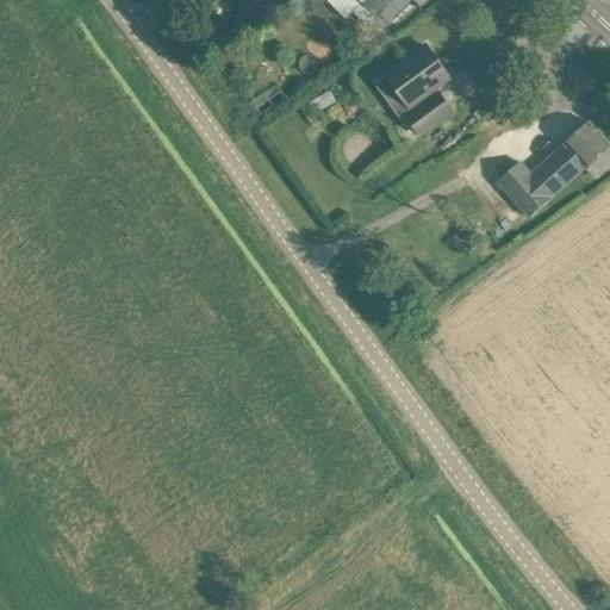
[(325,0),(330,5),(344,19),(362,1),(377,17),(379,14),(385,20),(390,20),(409,1),(409,0),(412,0),(421,7),(430,0),(325,0)]
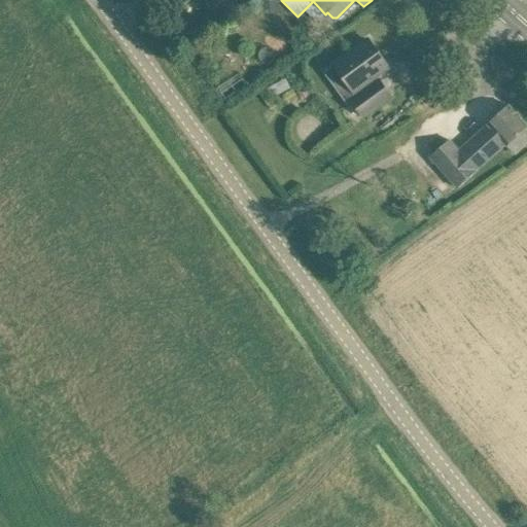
[(322,36),(314,27),(307,34),(314,43),(322,36)]
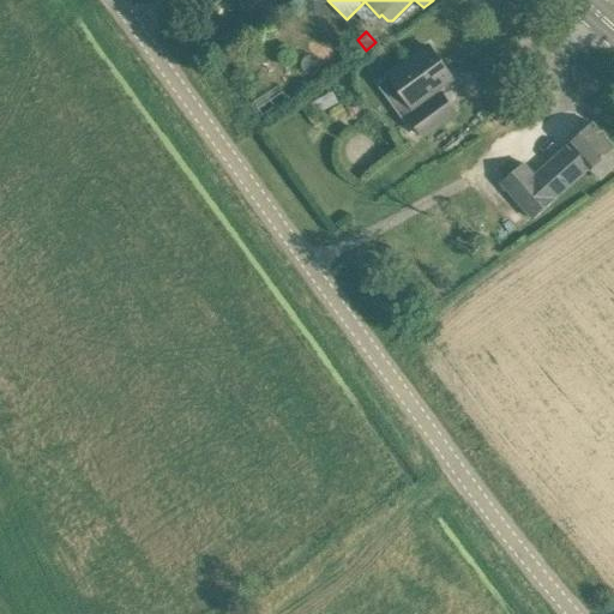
[(420,130),(423,136),(455,112),(439,92),(455,80),(428,46),(386,76),(413,112),(408,115),(420,130)]
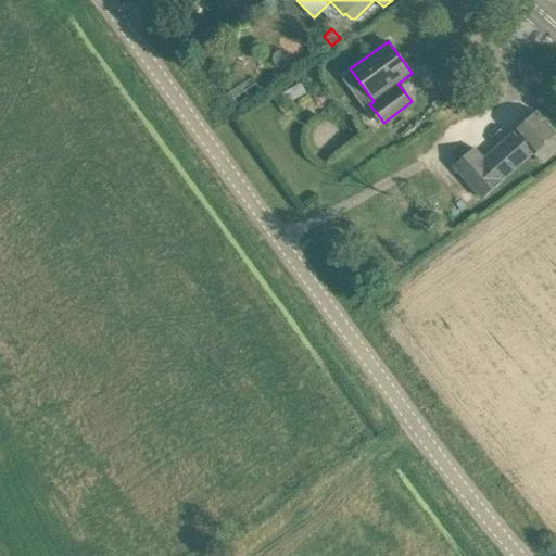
[(555,133),(536,111),(484,158),(475,146),(453,165),(483,199),(504,180),(504,179),(555,134),(555,133)]
